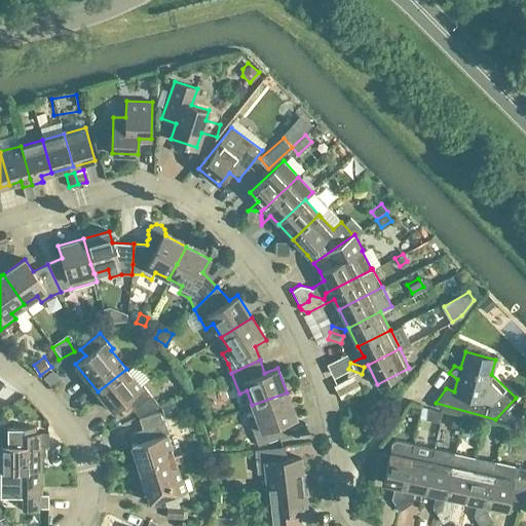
[(52,368),(43,376),(51,385),(61,377),(52,368)]
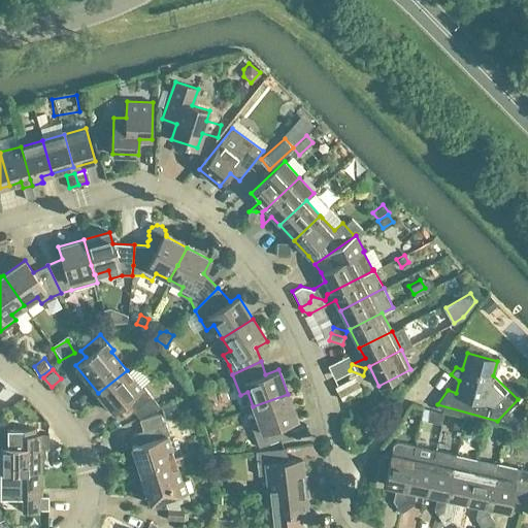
[(141,389),(127,370),(98,393),(113,413),(118,408),(125,418),(134,410),(139,417),(160,406),(143,387),(141,389)]
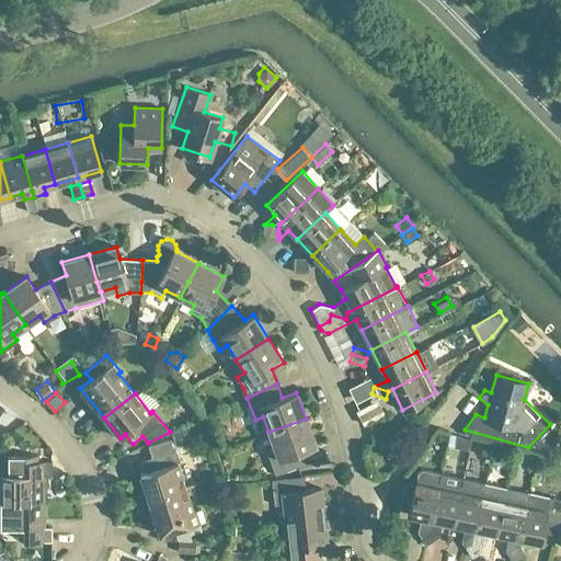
[(384,405),(386,399),(371,393),(369,401),(384,405)]
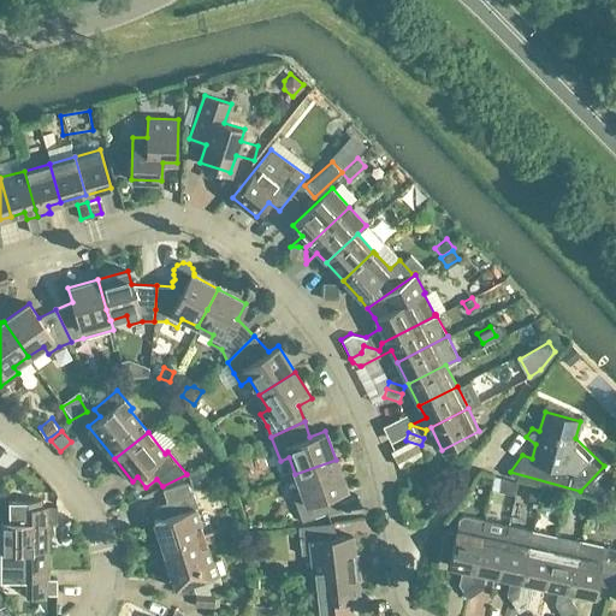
[(337,492),(347,489),(336,460),(295,474),(302,491),(292,495),(302,521),(342,507),(337,492)]
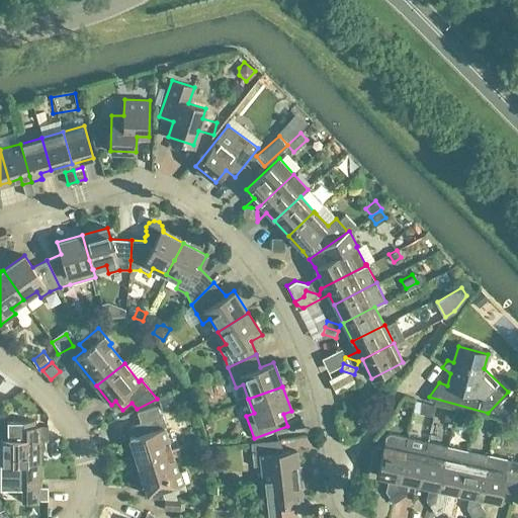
[(170,395),(160,399),(163,410),(174,406),(170,395)]
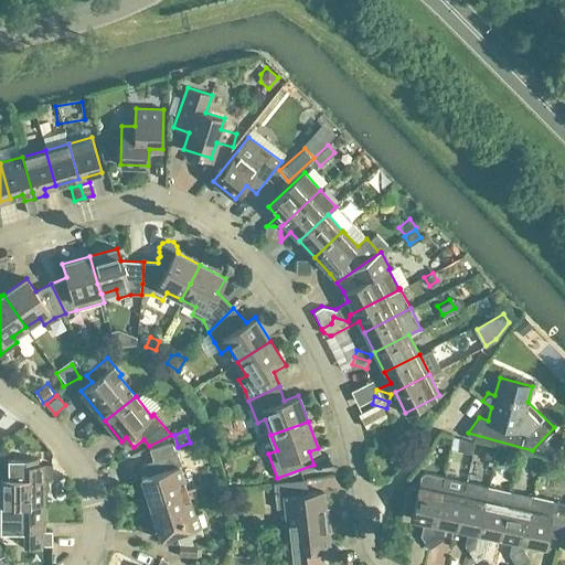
[(460,438),(458,449),(472,452),(475,440),(460,438)]
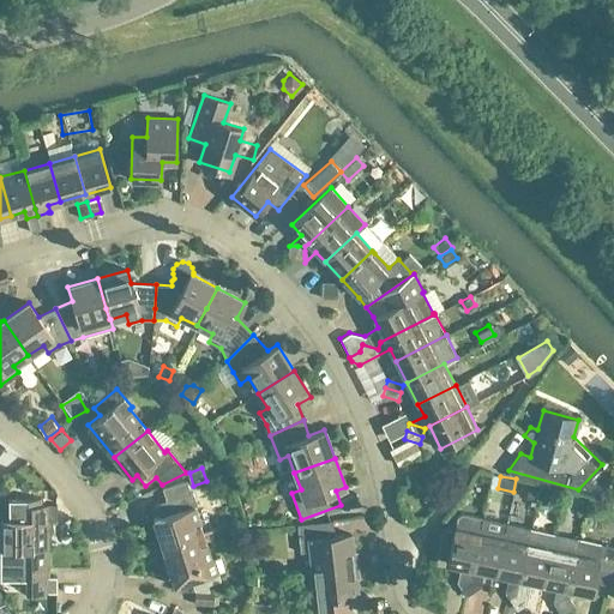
[(203,533),(194,506),(197,505),(193,492),(191,493),(187,480),(162,488),(166,500),(163,501),(168,515),(154,518),(162,546),(203,533)]
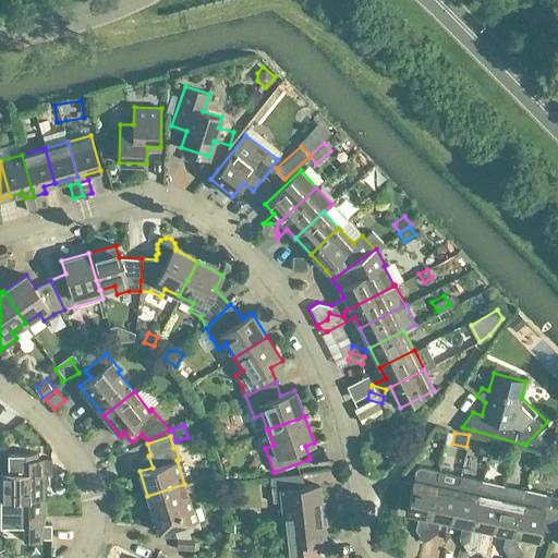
[(474,437),(471,449),(484,452),(487,441),(474,437)]
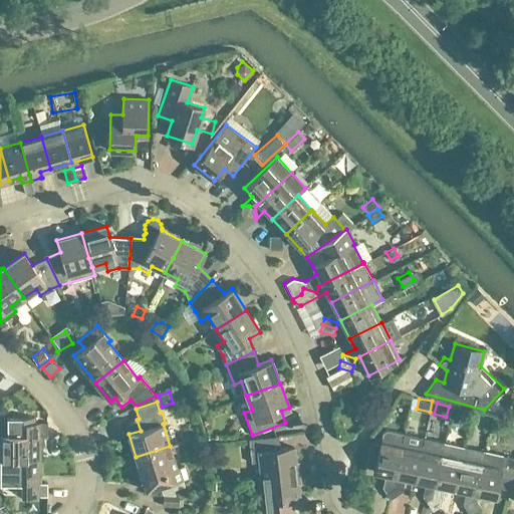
[(0,459),(40,459),(40,436),(47,436),(47,423),(34,423),(33,417),(6,417),(6,434),(0,434),(0,459)]
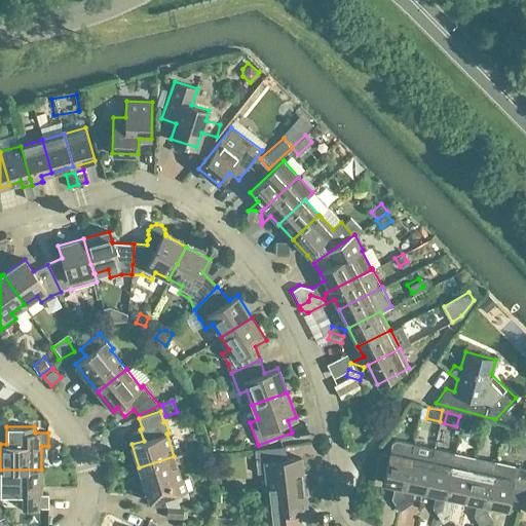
[(407,497),(403,491),(404,487),(413,443),(395,439),(391,442),(389,454),(378,452),(373,477),(383,479),(383,483),(395,485),(391,498),(396,504),(407,497)]
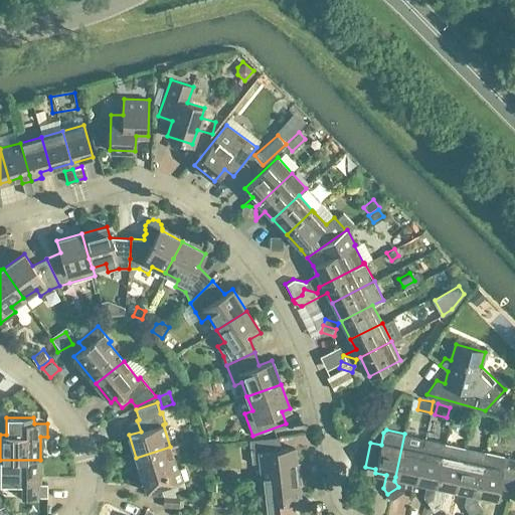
[(405,479),(415,481),(424,439),(404,434),(395,477),(394,481),(398,487),(401,492),(402,492),(405,479)]
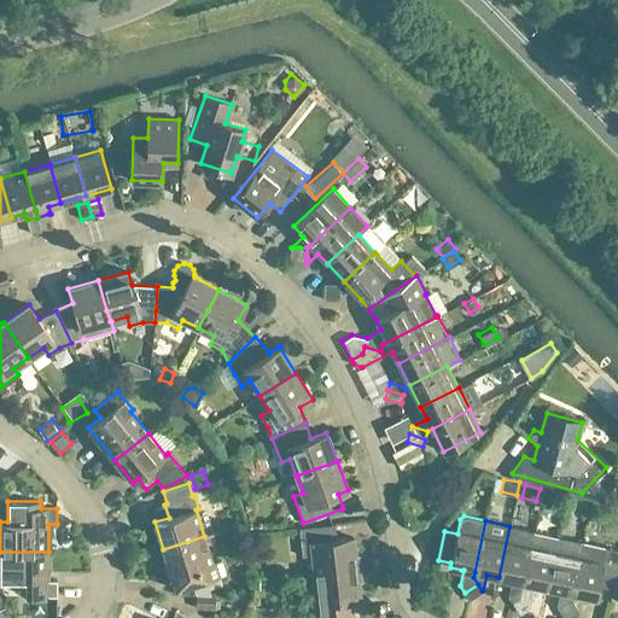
[(356,569),(354,537),(336,538),(334,524),(299,528),(302,557),(310,555),(312,573),(356,569)]
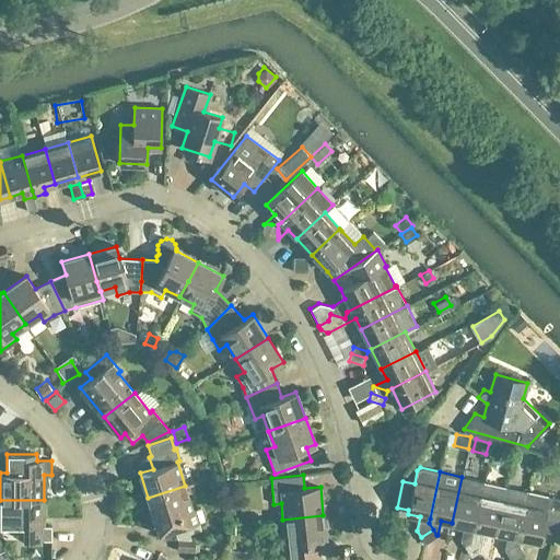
[(483,481),(462,477),(452,523),(464,525),(461,540),(473,532),(474,527),(483,481)]
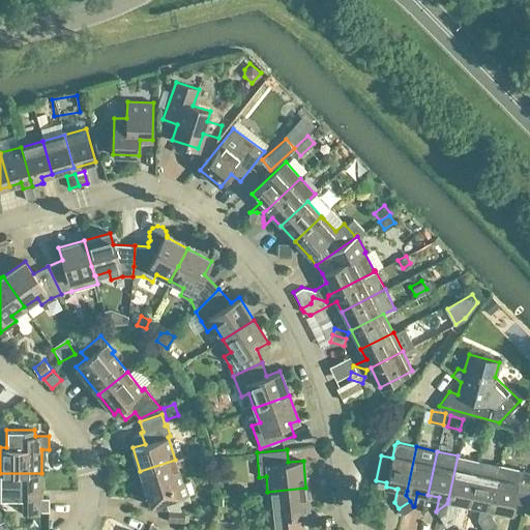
[(469,504),(478,460),(458,455),(448,499),(447,503),(451,509),(440,517),(445,526),(454,520),(459,502),(469,504)]
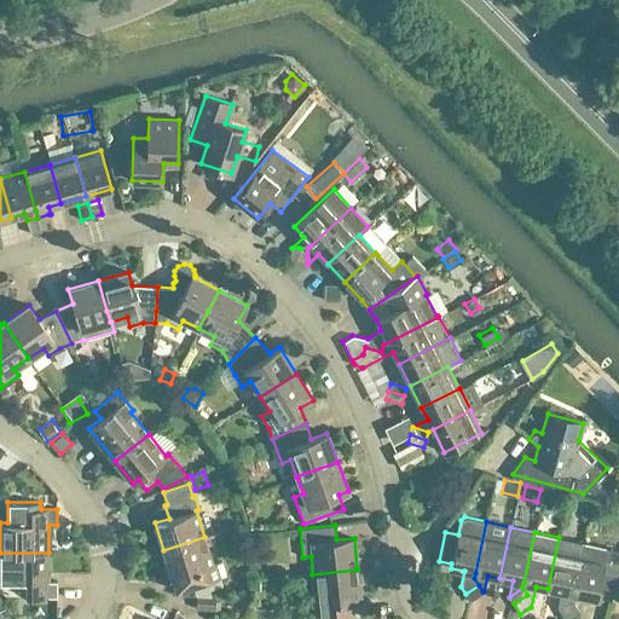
[(213,563),(204,537),(163,550),(175,590),(226,574),(221,561),(213,563)]
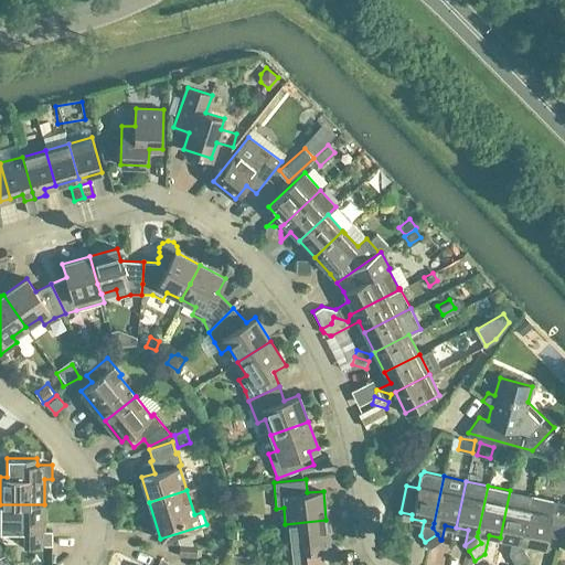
[(522,542),(532,496),(510,490),(500,537),(512,540),(509,554),(513,561),(525,553),(521,546),(522,542)]
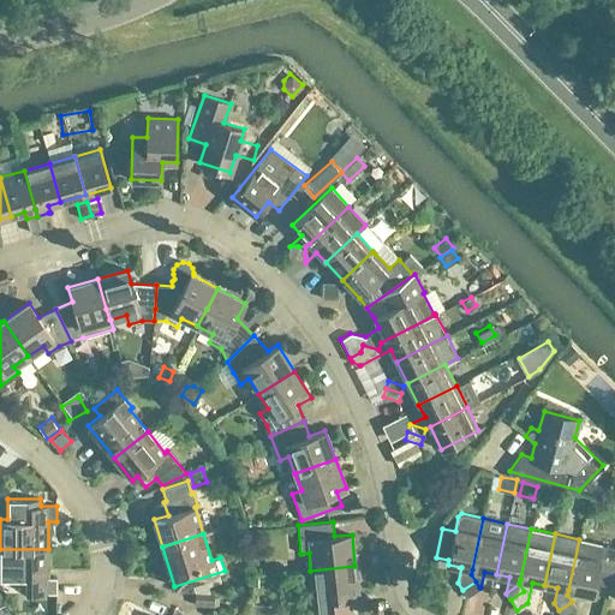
[(610,586),(614,569),(614,547),(579,539),(568,590),(593,595),(596,583),(610,586)]
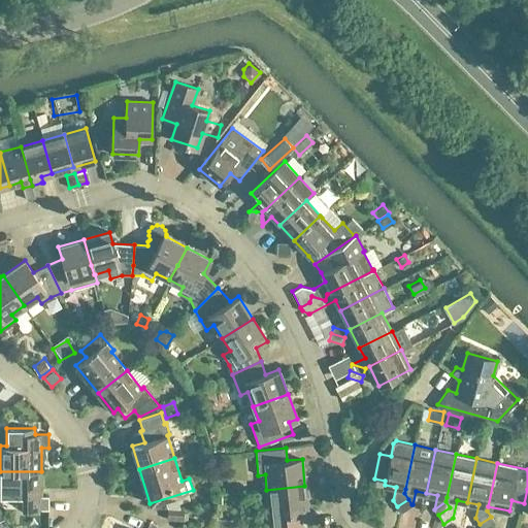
[(41,496),(41,471),(0,471),(0,496),(23,497),(23,509),(48,509),(48,496),(41,496)]
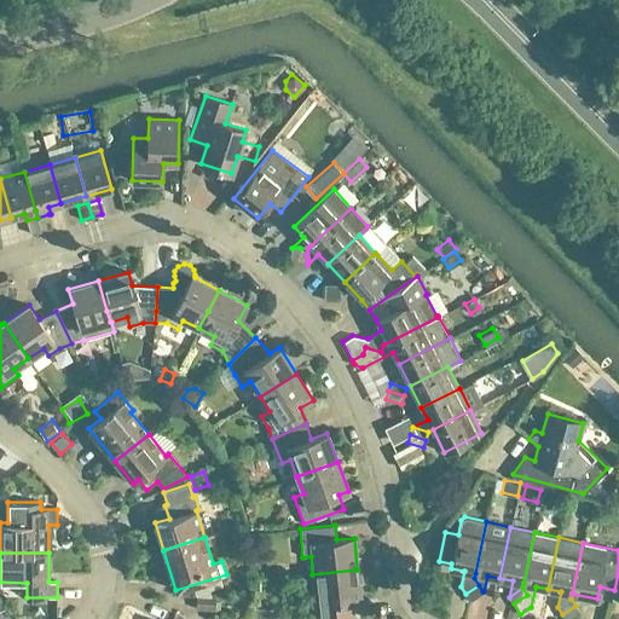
[(328,618),(345,617),(343,602),(360,600),(357,570),(312,574),(314,593),(307,593),(308,618),(328,618)]
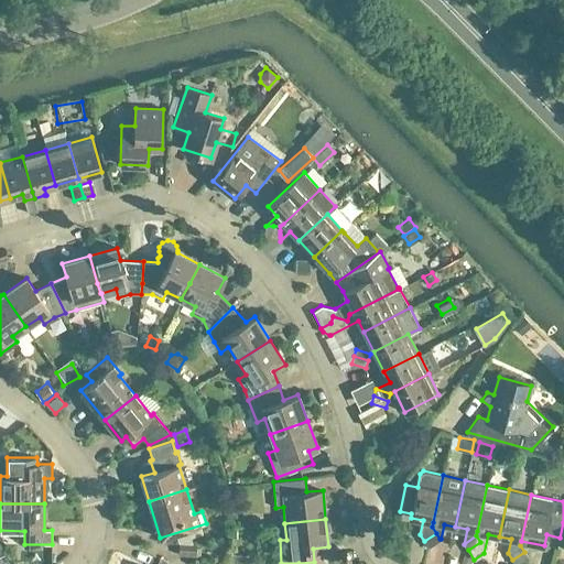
[(440,539),(436,533),(424,541),(427,546),(440,539)]
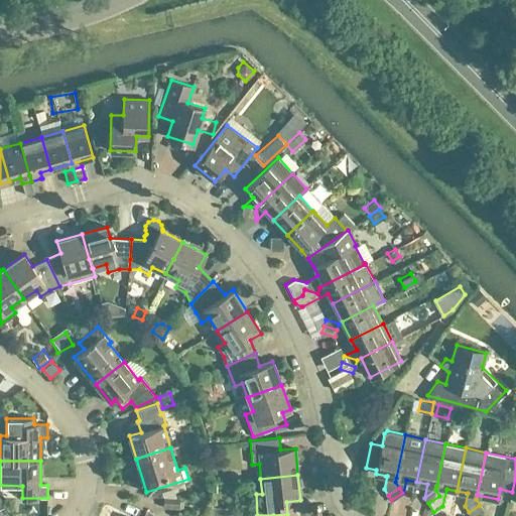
[(439,496),(435,490),(424,498),(428,503),(439,496)]
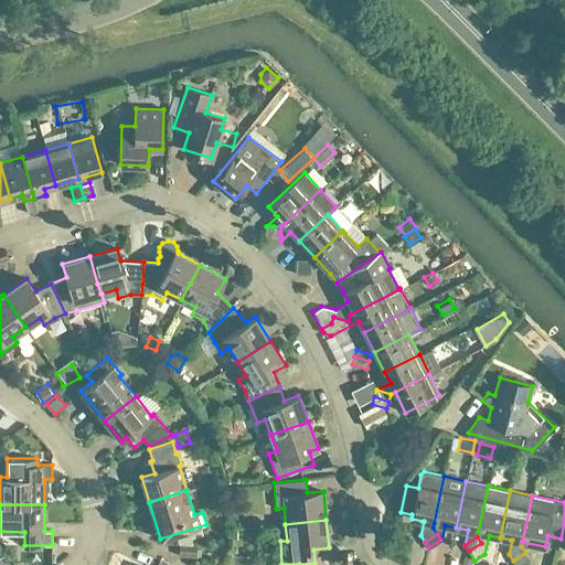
[(179,545),(179,556),(196,556),(196,546),(179,545)]
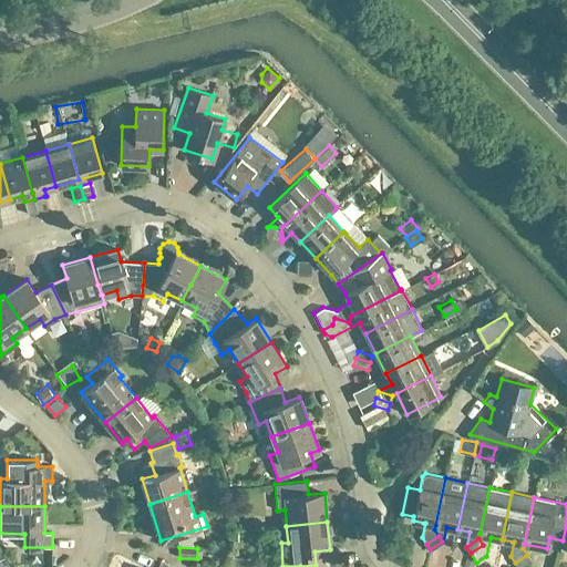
[(517,566),(521,566),(531,560),(527,555),(515,563),(517,566)]
